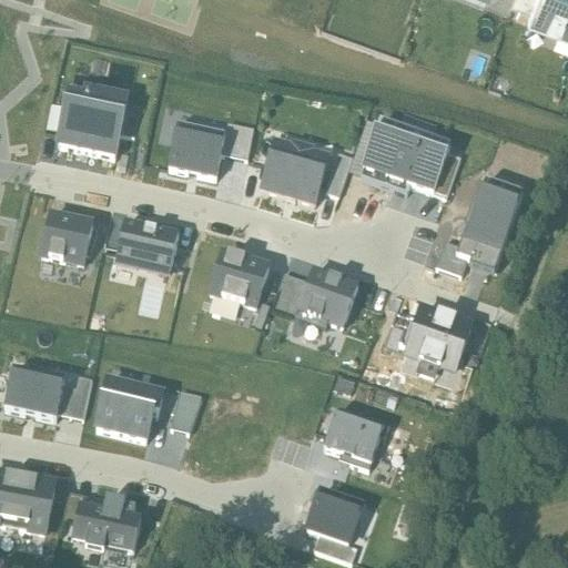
[(510,11),(515,0),(486,0),(484,9),(508,19),(510,11)]
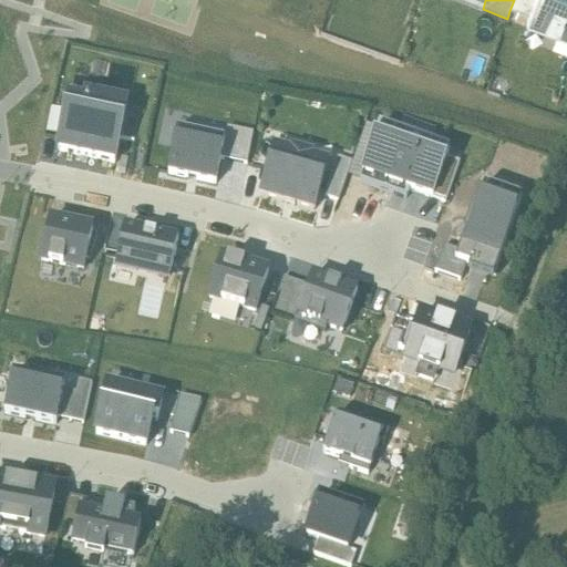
[(514,0),(509,11),(528,18),(535,0),(514,0)]
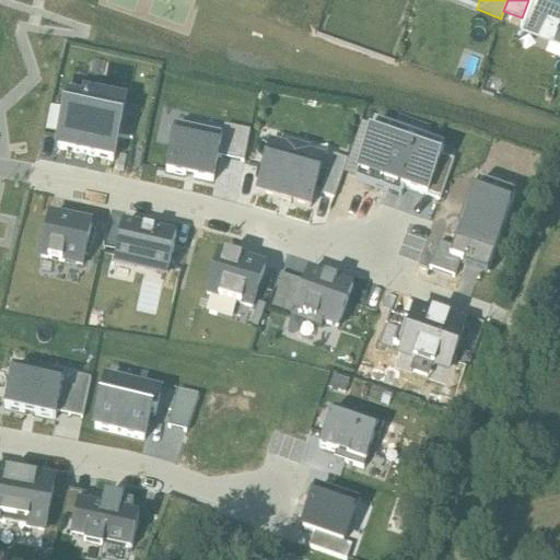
[(559,0),(528,0),(522,18),(520,24),(559,38),(559,0)]
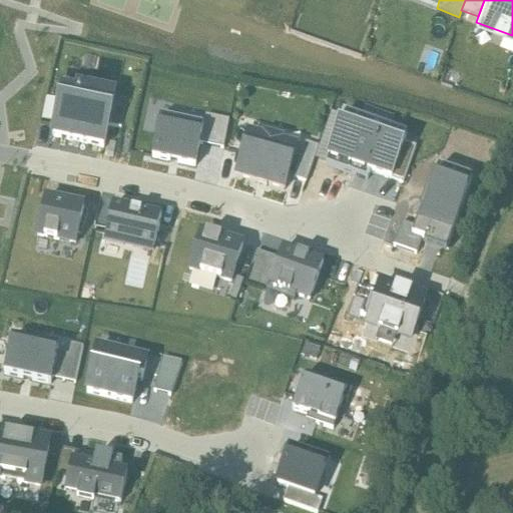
[(71,47),(65,71),(109,81),(112,69),(121,71),(123,59),(71,47)]
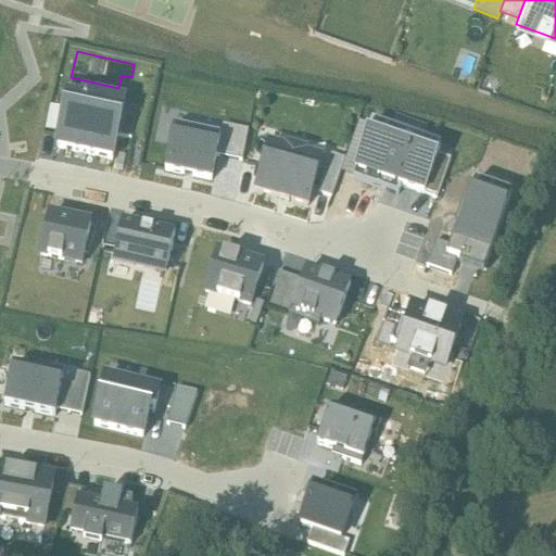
[(55,143),(111,155),(123,100),(67,88),(55,143)]
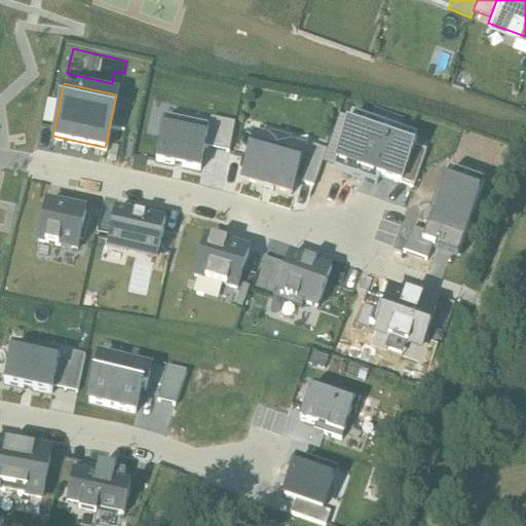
[(211,116),(209,126),(204,144),(229,148),(234,121),(211,116)]
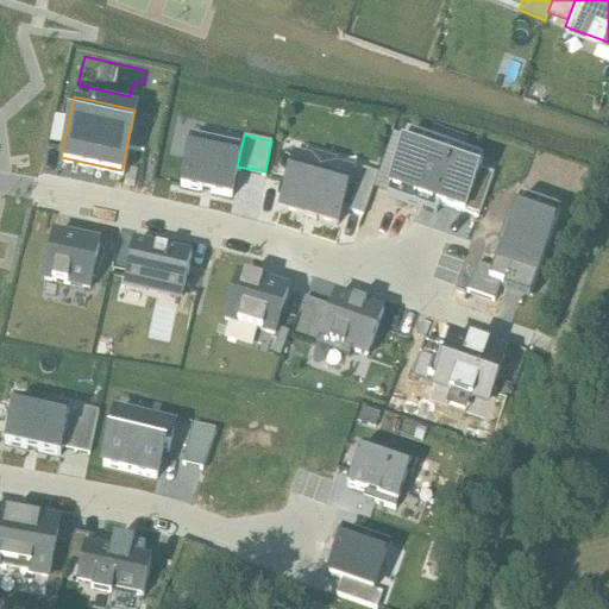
[(483,163),(407,136),(385,194),(437,212),(440,203),(465,212),(479,171),(483,163)]
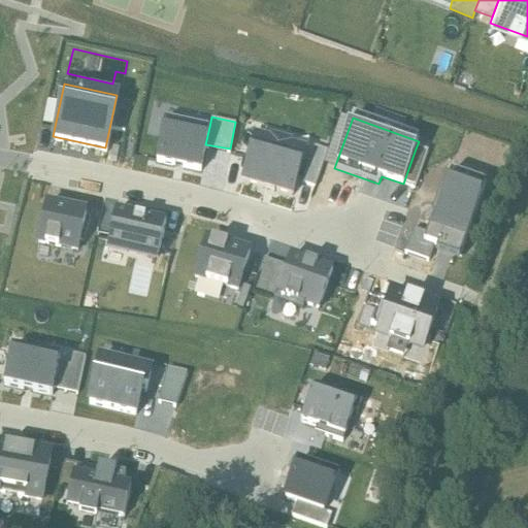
[(157,158),(201,167),(205,144),(209,127),(165,119),(157,158)]
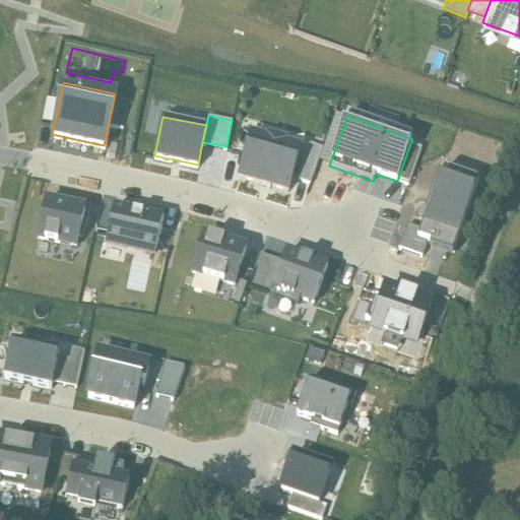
[(267,140),(251,136),(240,175),(257,180),(257,182),(270,186),(271,184),(288,189),(300,150),(283,145),(284,141),(268,137),(267,140)]
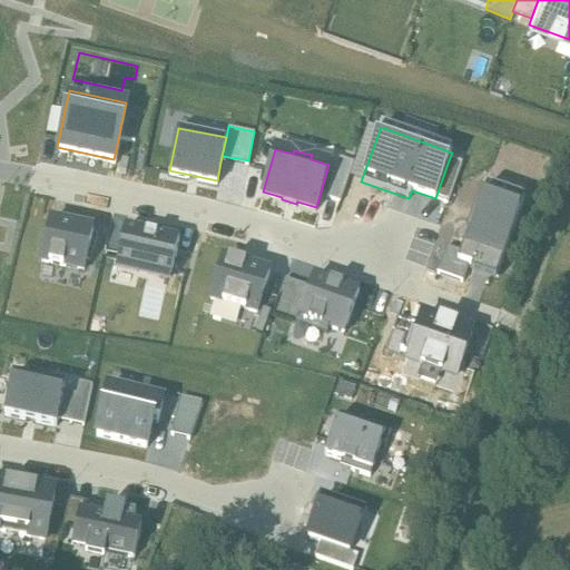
[(326,195),(340,199),(354,161),(341,156),(326,195)]
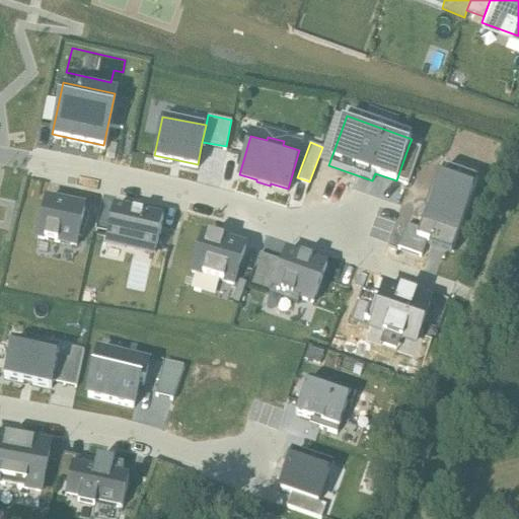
[(420,150),(409,146),(396,180),(408,184),(420,150)]
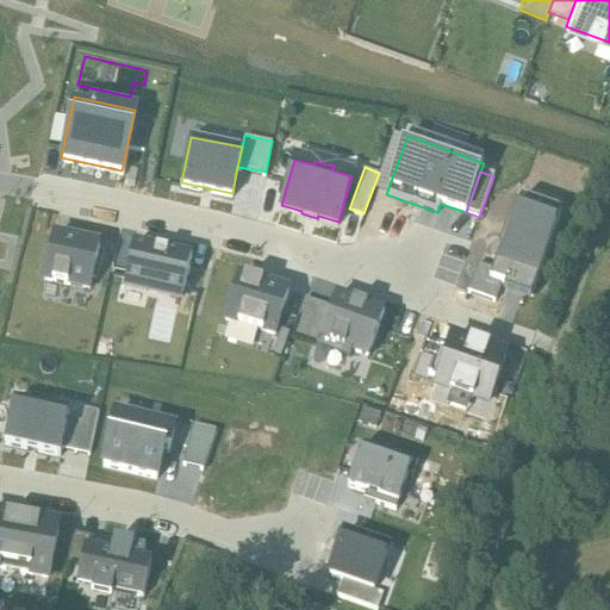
[(503,288),(530,298),(560,216),(520,200),(514,219),(509,217),(497,249),(499,249),(493,268),(490,278),(500,282),(504,284),(503,288)]
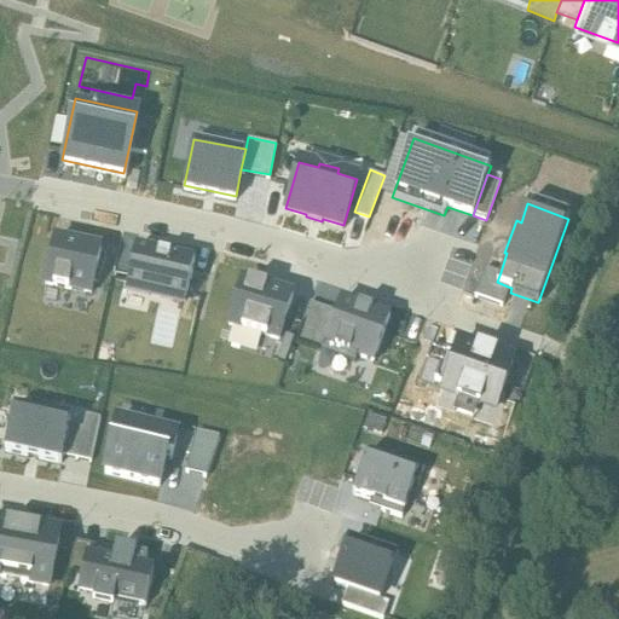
[(45,282),(90,291),(100,244),(55,235),(45,282)]
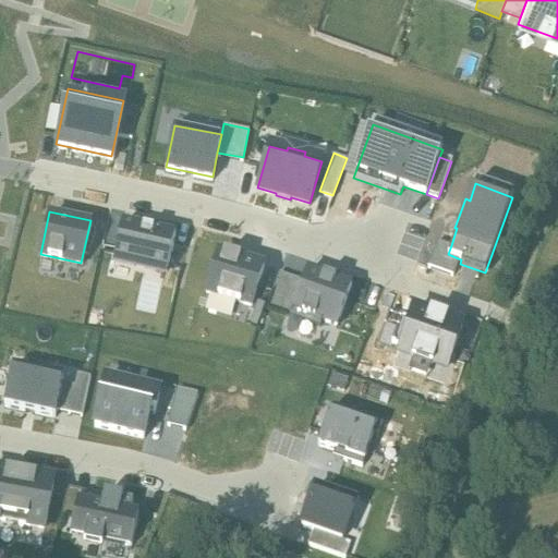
[(174,230),(122,218),(113,256),(166,269),(174,230)]
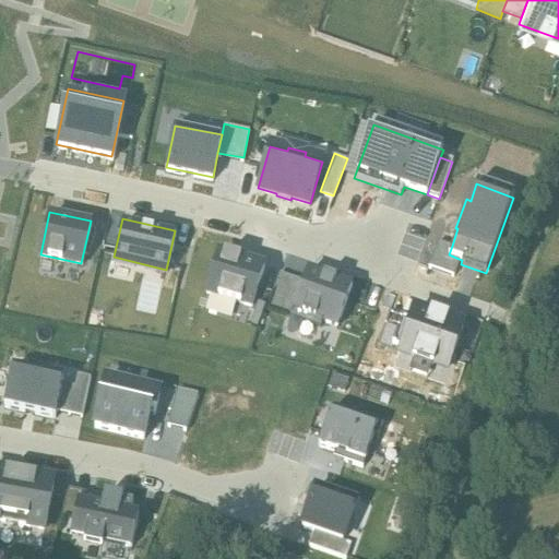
[(428,265),(453,274),(459,259),(449,254),(452,246),(438,240),(428,265)]
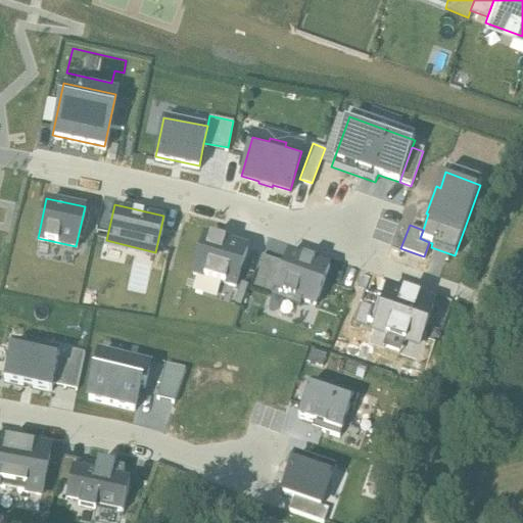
[(246,245),(204,233),(193,272),(235,284),(246,245)]
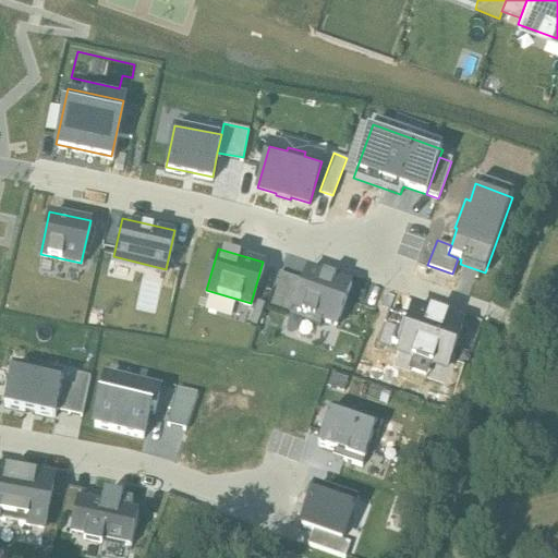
[(265,303),(290,312),(303,275),(279,266),(265,303)]
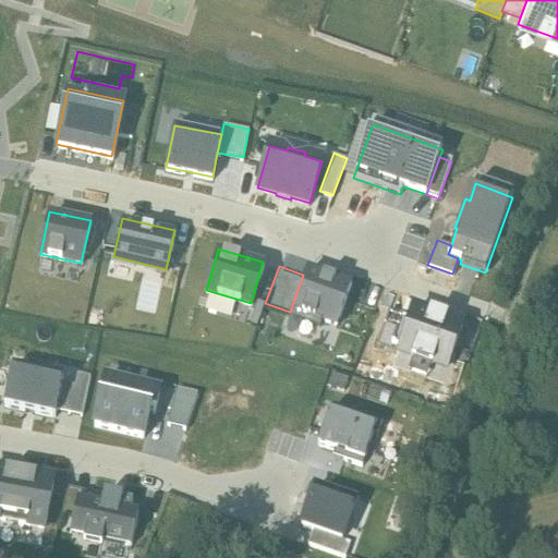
[(337,323),(351,283),(306,267),(303,275),(290,312),(290,313),(319,324),(322,317),(337,323)]
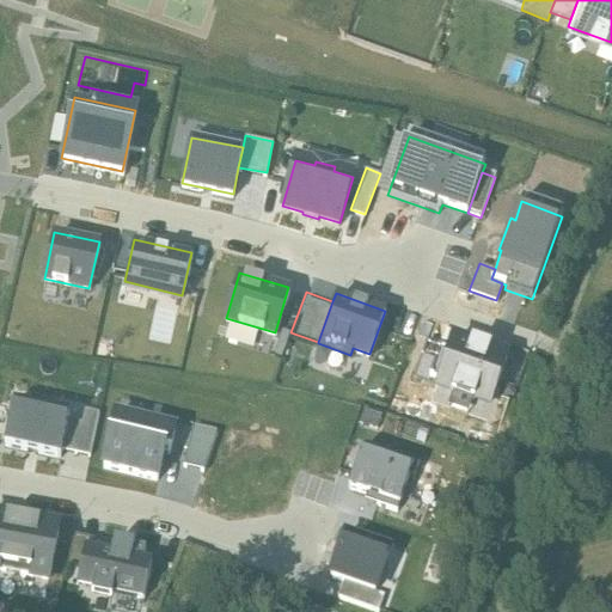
[(456,336),(451,348),(447,359),(441,357),(438,367),(434,365),(429,375),(439,379),(438,384),(453,389),(452,391),(473,399),(475,397),(489,402),(507,355),(456,336)]
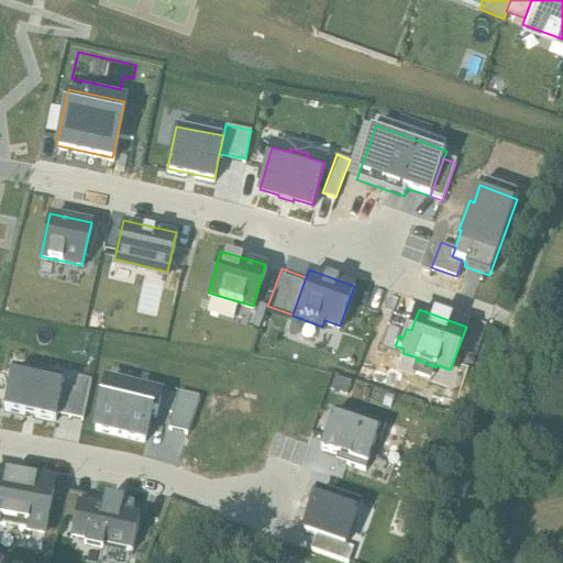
[(379,344),(403,353),(404,349),(395,345),(399,335),(403,338),(406,329),(411,330),(415,320),(392,311),(379,344)]
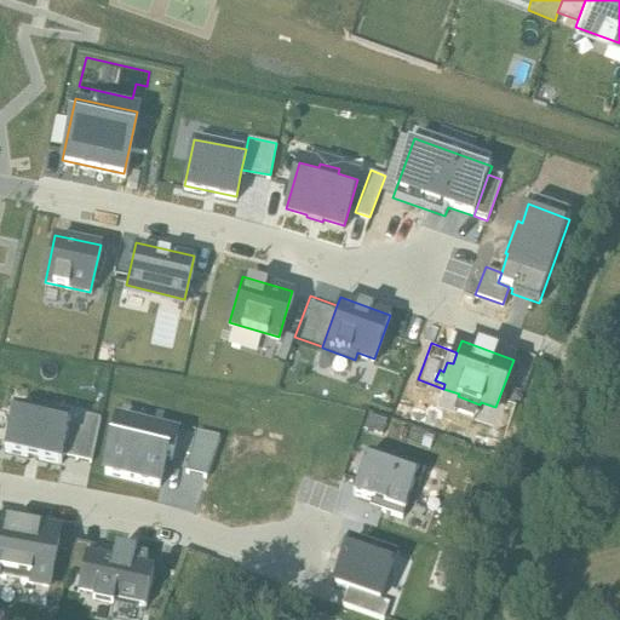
[(4,446),(61,459),(62,452),(69,422),(70,417),(51,413),(53,402),(30,397),(28,408),(13,405),(4,446)]
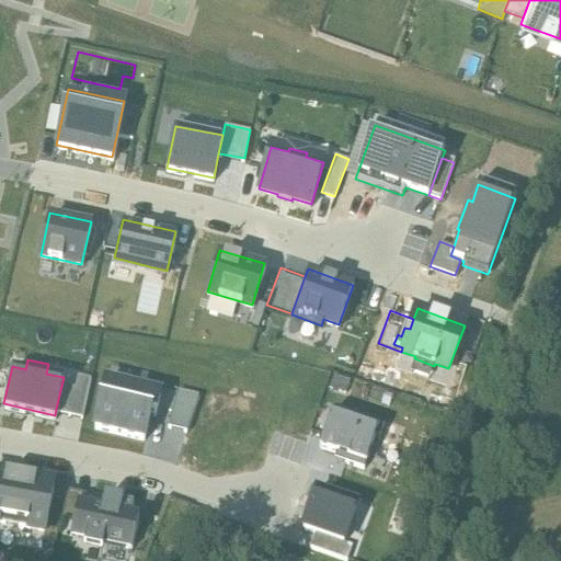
[(75,385),(63,381),(56,409),(82,414),(90,376),(77,373),(75,385)]
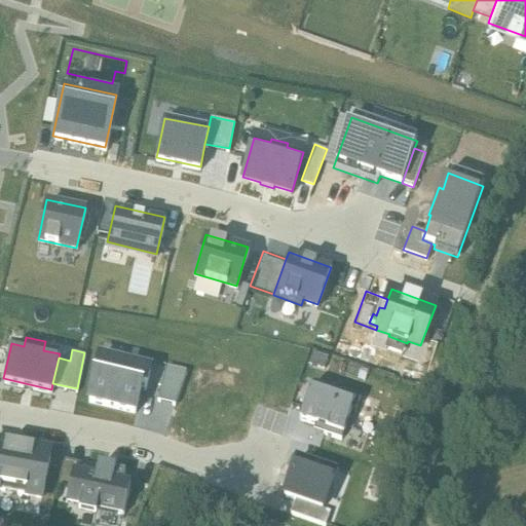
[(150,367),(99,353),(88,398),(135,409),(141,385),(145,387),(150,367)]
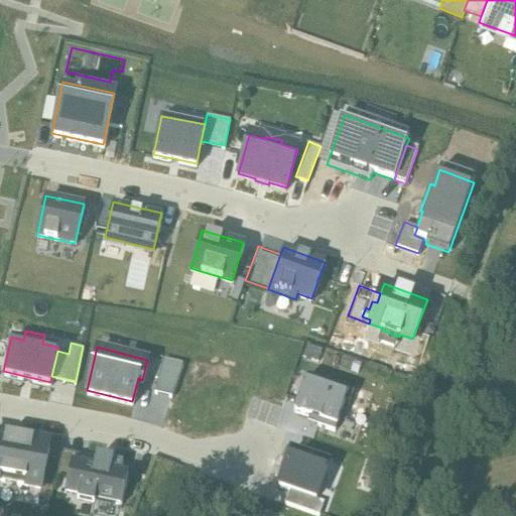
[(182,362),(162,357),(154,389),(171,394),(182,362)]
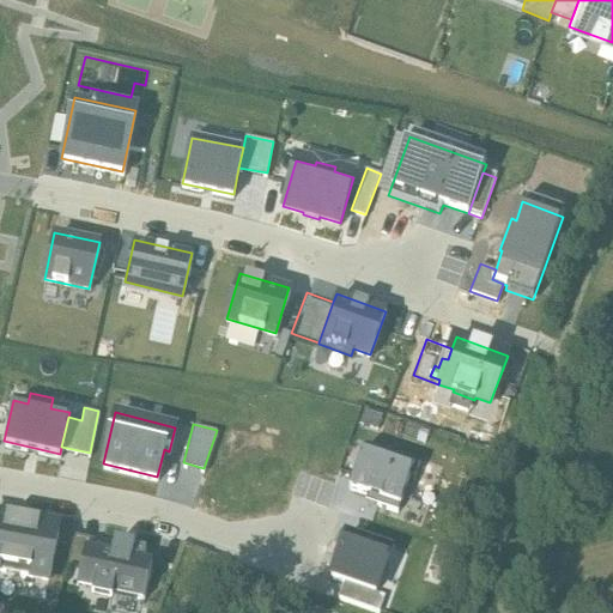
[(395,460),(363,449),(349,486),(378,497),(376,503),(396,511),(410,477),(413,478),(419,463),(396,455),(395,460)]
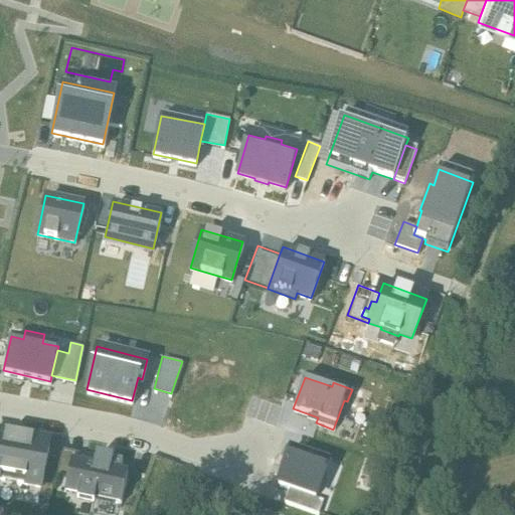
[(48,439),(0,428),(0,476),(39,484),(48,439)]
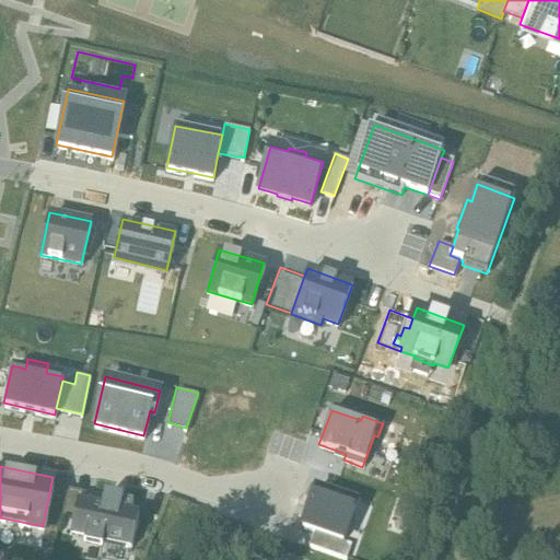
[(132,498),(68,482),(57,528),(84,535),(83,540),(102,545),(103,539),(130,545),(139,511),(130,509),(132,498)]
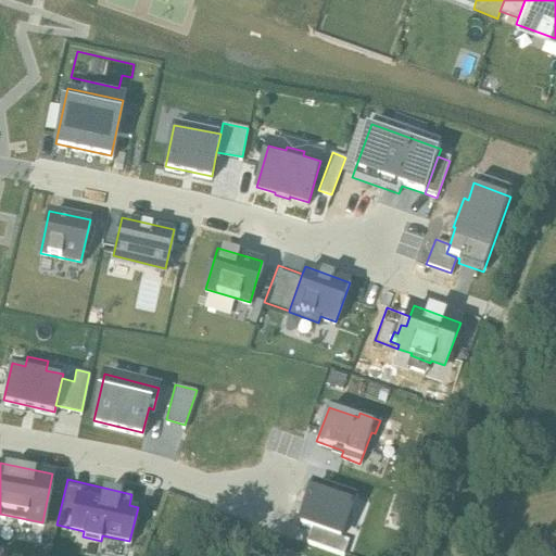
[(313,484),(300,520),(312,525),(340,534),(353,498),(313,484)]
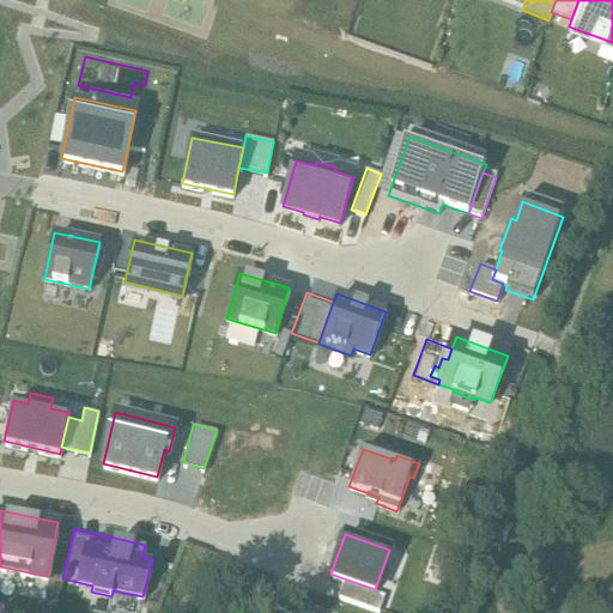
[(338,594),(380,610),(384,593),(375,589),(344,578),(338,594)]
